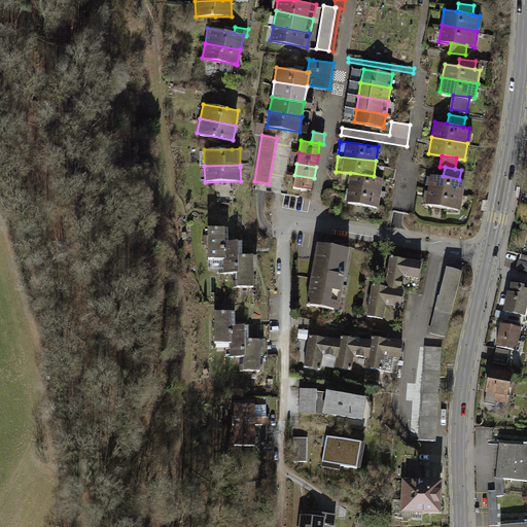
[(350,173),(348,187),(381,191),(383,178),(374,176),(350,173)]
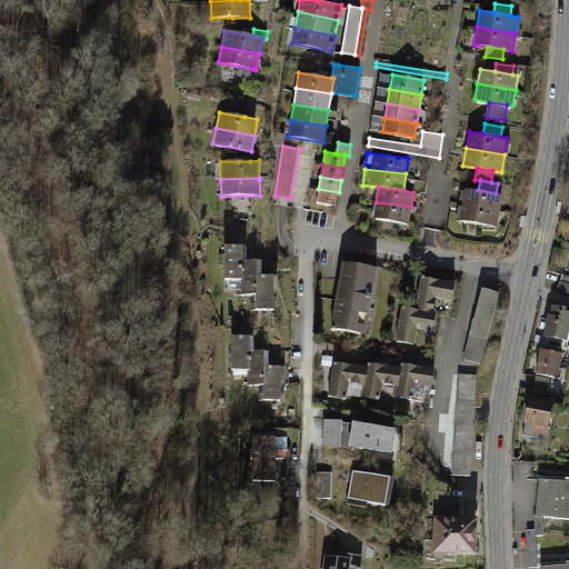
[(465,188),(462,203),(500,210),(503,195),(496,193),(478,190),(465,188)]
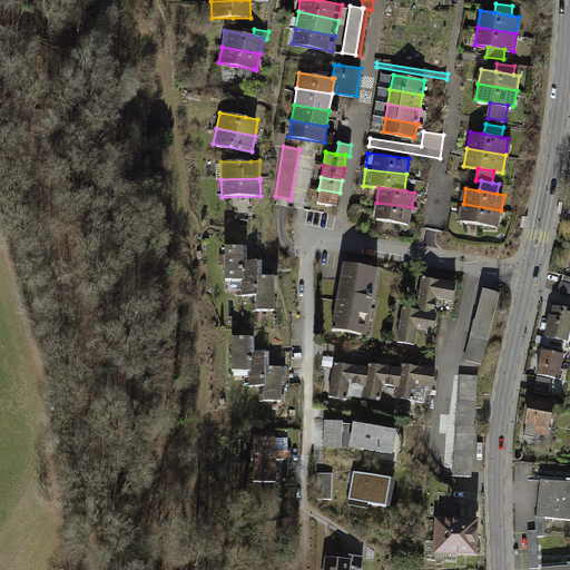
[(337,206),(340,193),(318,189),(316,203),(337,206)]
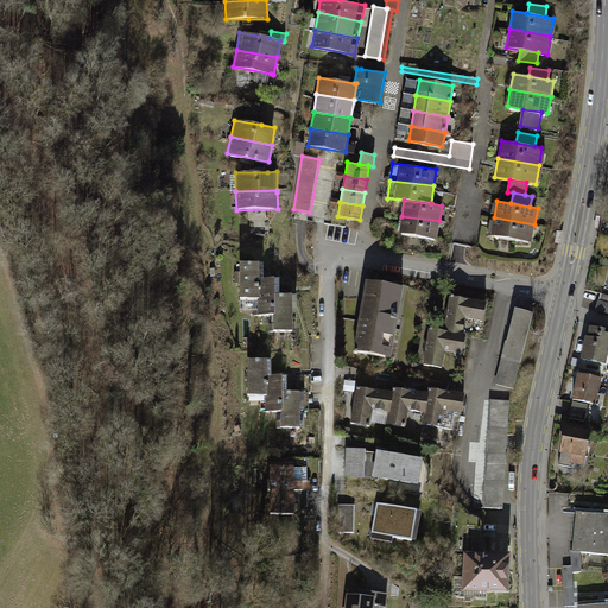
[(437,238),(439,221),(401,216),(399,233),(437,238)]
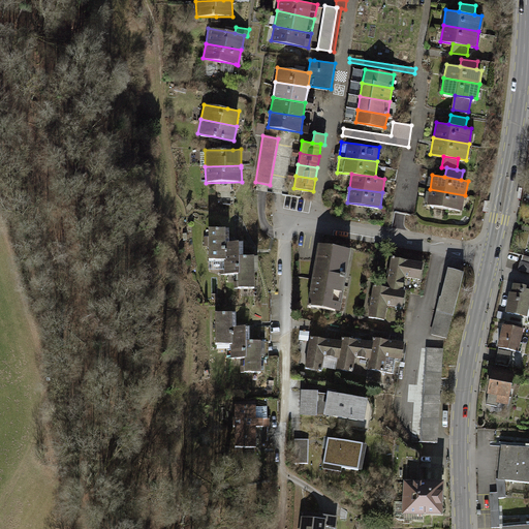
[(463,210),(465,195),(430,189),(427,204),(463,210)]
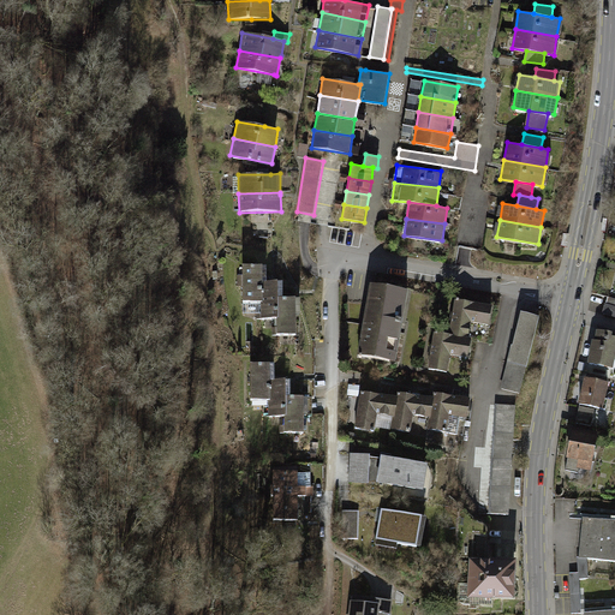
[(264,264),(240,264),(242,303),(261,303),(260,282),(264,281),(264,264)]
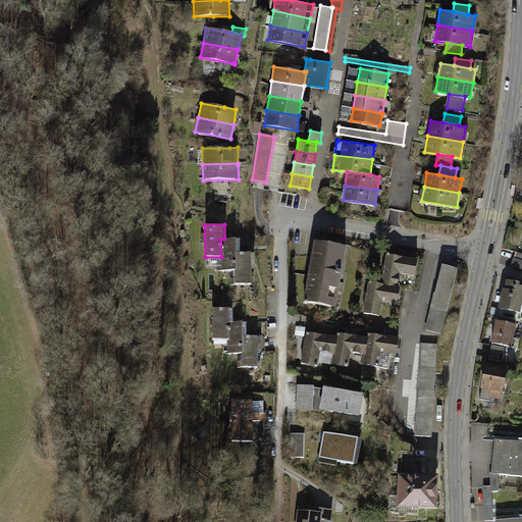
[(240,239),(224,239),(220,240),(221,257),(221,270),(235,270),(235,252),(240,252),(240,239)]
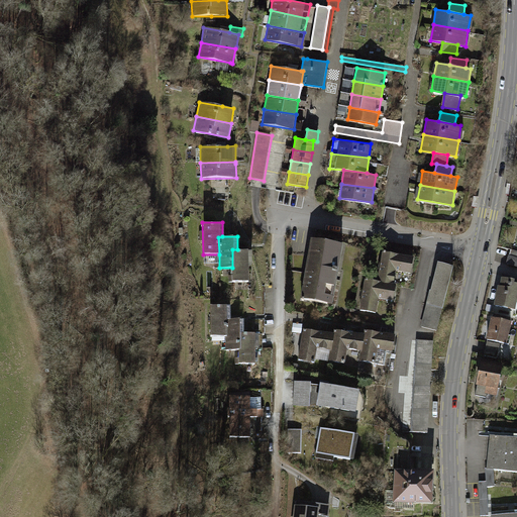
[(344,246),(311,240),(301,299),(335,305),(344,246)]
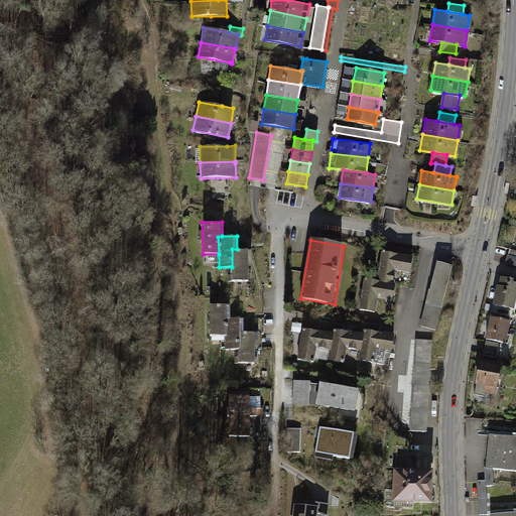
[(251,249),(237,249),(232,249),(232,267),(232,281),(248,280),(248,264),(252,264),(251,249)]
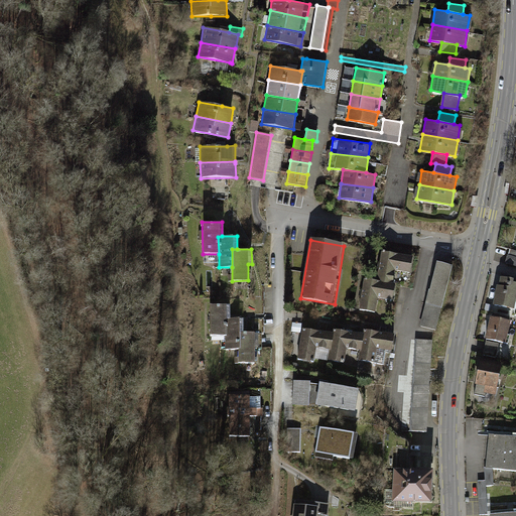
[(515,250),(510,249),(507,263),(515,264),(515,250)]
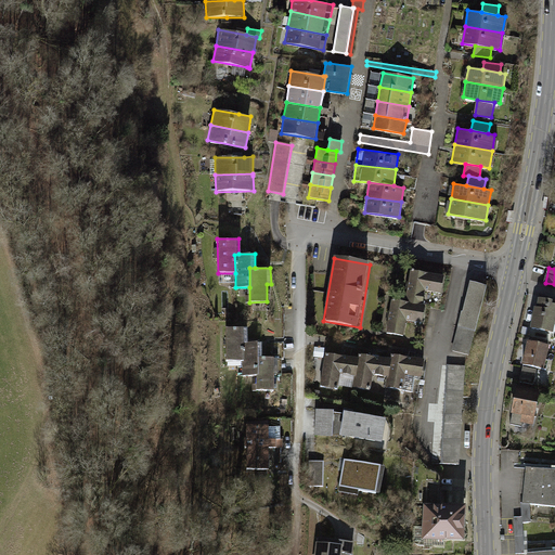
[(443,295),(448,275),(411,270),(405,304),(427,308),(429,293),(443,295)]
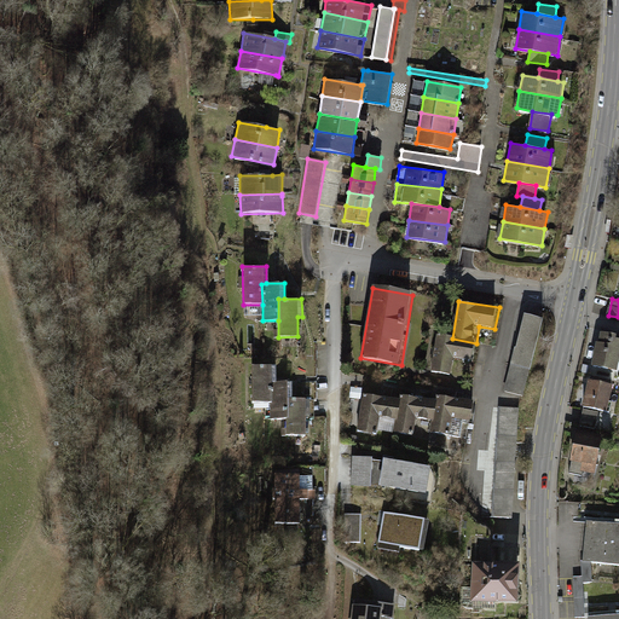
[(542,322),(524,317),(504,395),(522,400),(542,322)]
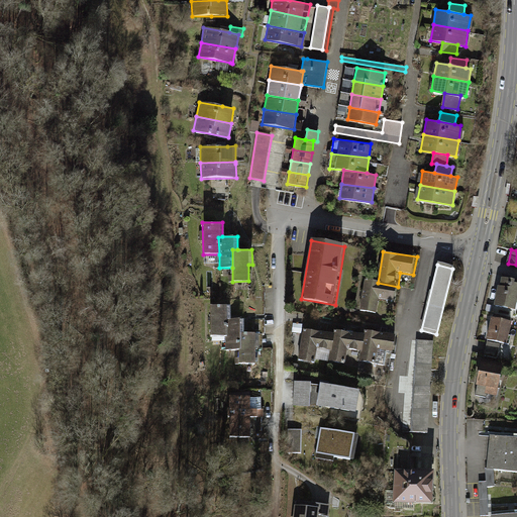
[(514,279),(500,276),(494,304),(515,308),(516,300),(516,284),(513,283),(514,279)]
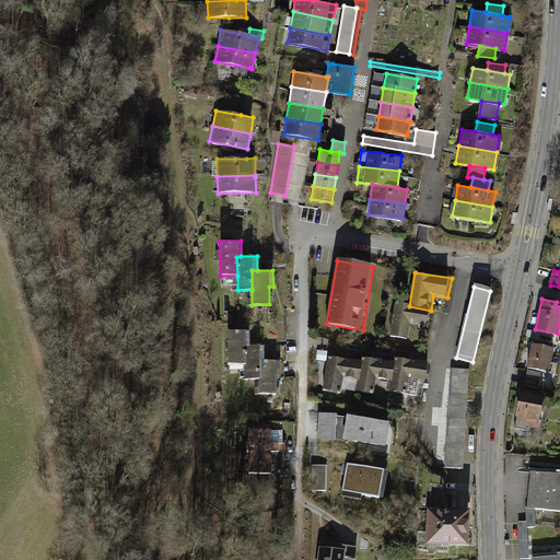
[(429,331),(432,311),(396,305),(391,340),(411,343),(413,328),(429,331)]
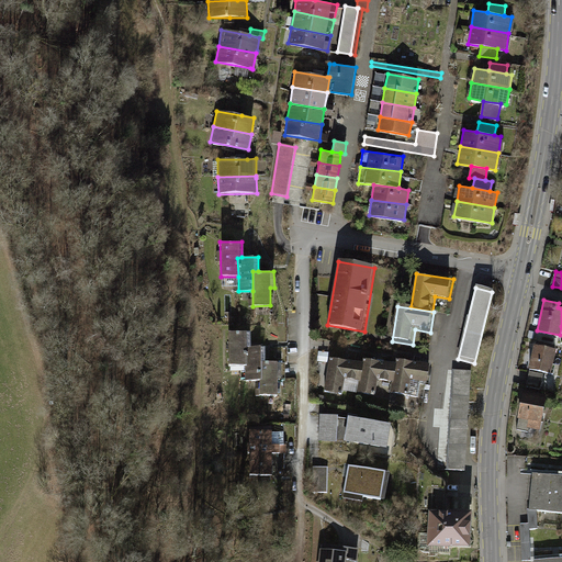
[(250,332),(228,332),(228,364),(245,364),(245,347),(250,347),(250,332)]
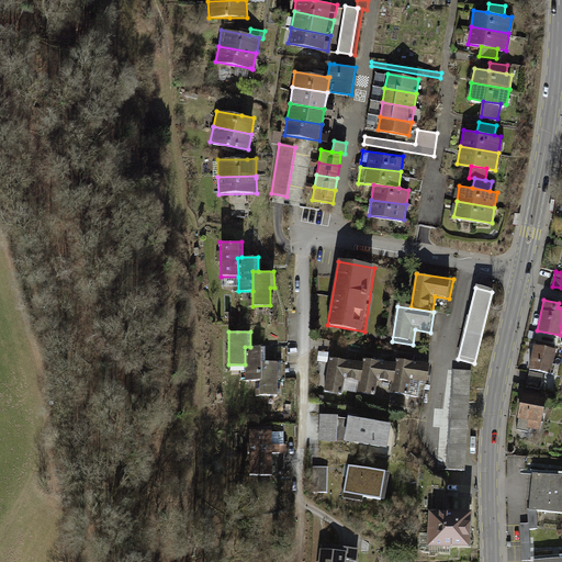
[(557,348),(534,343),(528,370),(550,374),(557,348)]
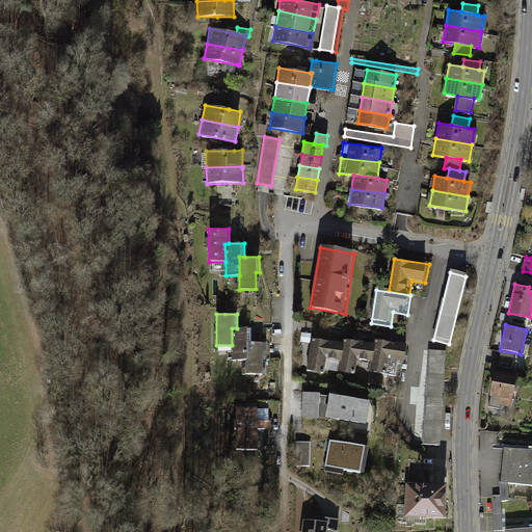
[(250,328),(237,328),(232,328),(232,345),(232,353),(229,353),(229,360),(245,360),(246,343),(250,343),(250,328)]
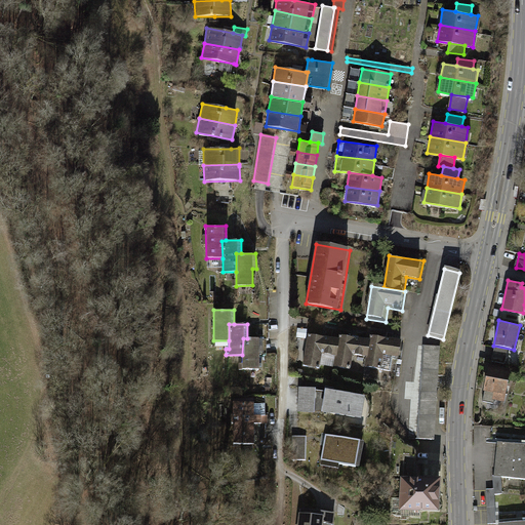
[(337,357),(340,338),(308,332),(303,365),(323,369),(325,355),(337,357)]
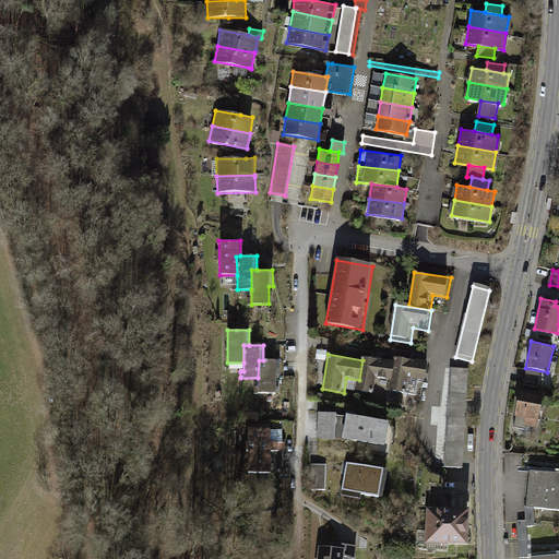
[(394,382),(397,363),(363,357),(363,360),(359,380),(357,392),(379,395),(381,380),(394,382)]
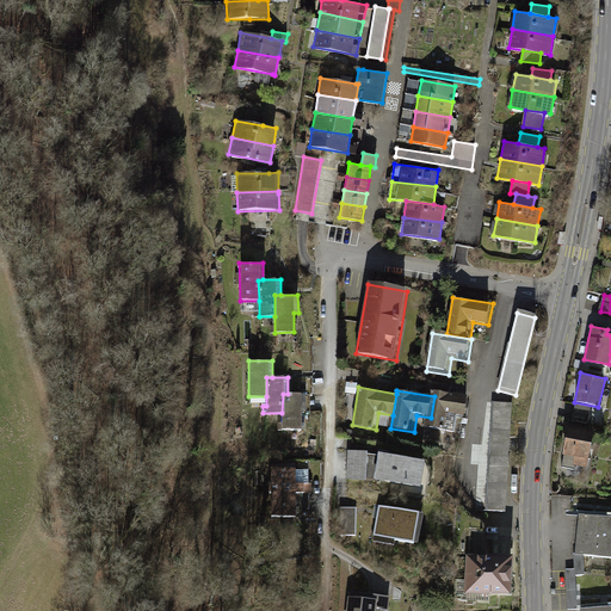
[(469,420),(473,399),(436,392),(434,396),(431,418),(429,430),(452,433),(455,418),(469,420)]
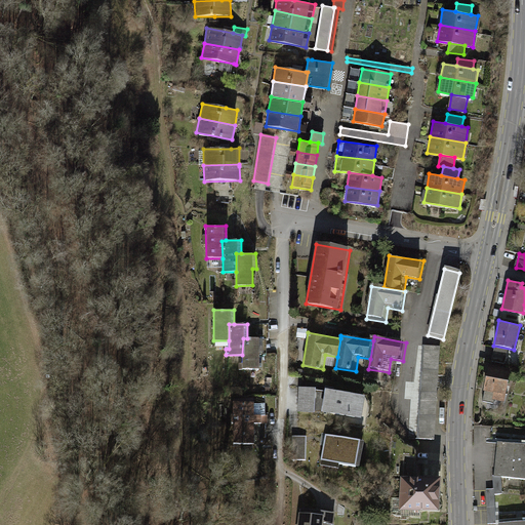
[(263,338),(247,338),(243,338),(242,355),(242,369),(259,369),(259,353),(263,353),(263,338)]
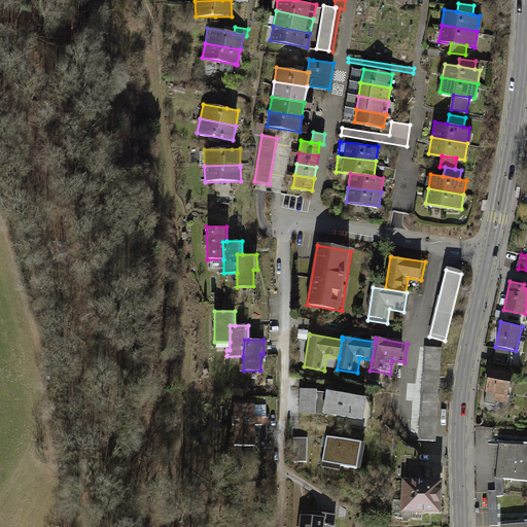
[(444,348),(426,348),(421,441),(438,442),(444,348)]
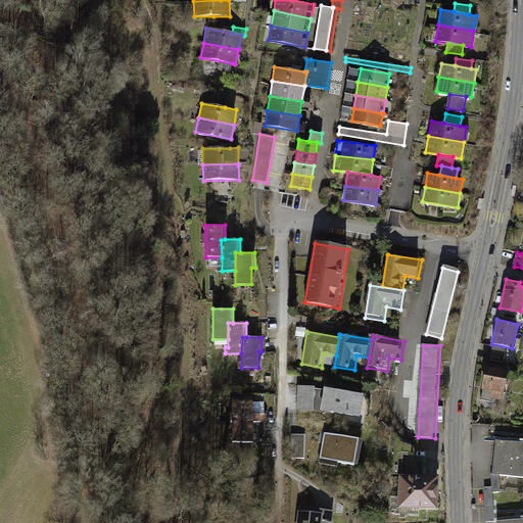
[(510,369),(486,364),(480,395),(503,400),(510,369)]
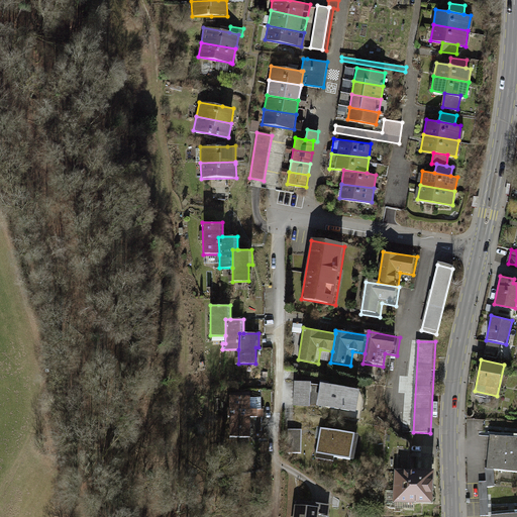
[(312,383),(295,382),(294,407),(311,408),(312,383)]
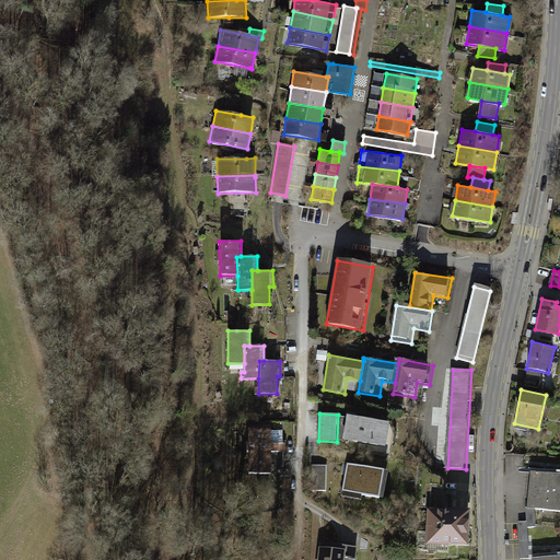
[(391,424),(348,417),(343,442),(386,450),(391,424)]
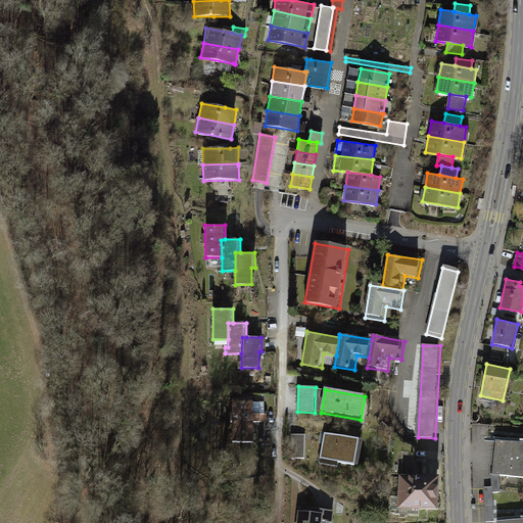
[(231,413),(229,413),(229,422),(232,422),(232,441),(253,441),(253,422),(260,422),(260,413),(253,413),(252,399),(231,399),(231,413)]
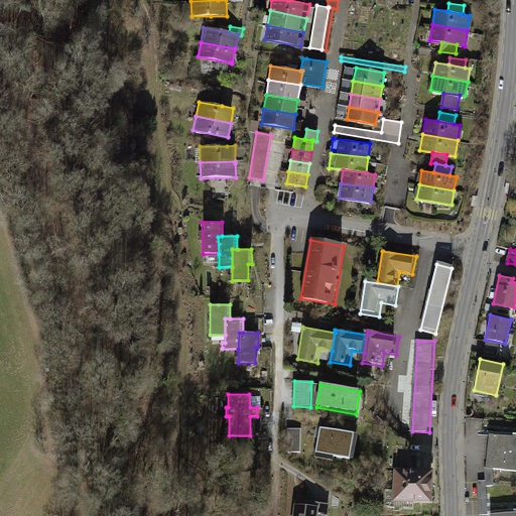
[(264,428),(264,418),(253,418),(253,428),(264,428)]
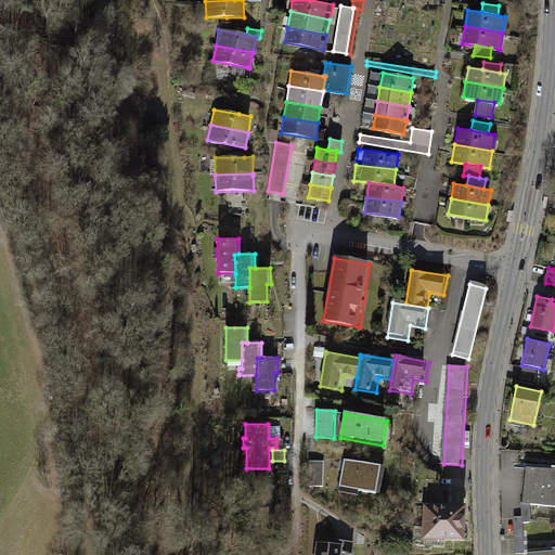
[(310,463),(310,488),(325,488),(324,463),(310,463)]
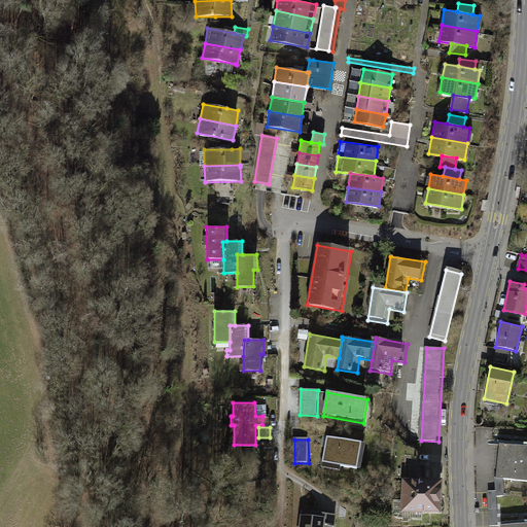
[(362,445),(327,440),(323,465),(358,470),(362,445)]
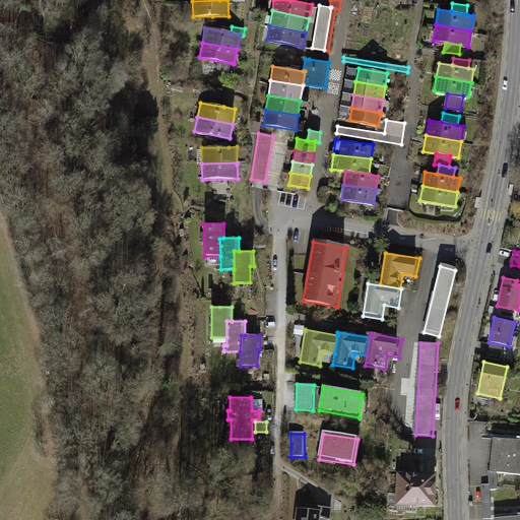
[(519,440),(506,439),(493,437),(489,470),(497,471),(519,473),(519,440)]
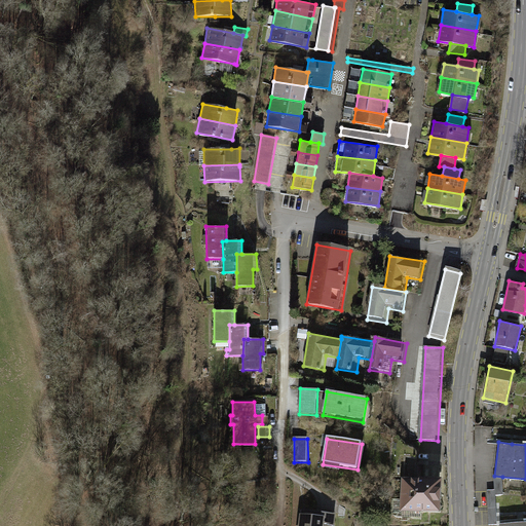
[(502,477),(494,476),(494,490),(487,490),(489,525),(497,524),(495,495),(503,494),(502,477)]
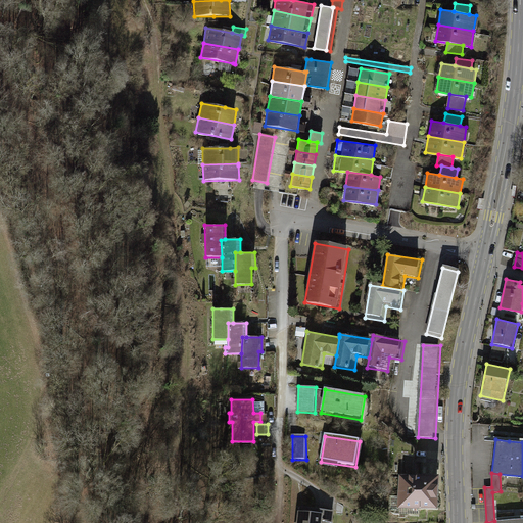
[(439,478),(398,478),(398,511),(439,511),(439,478)]
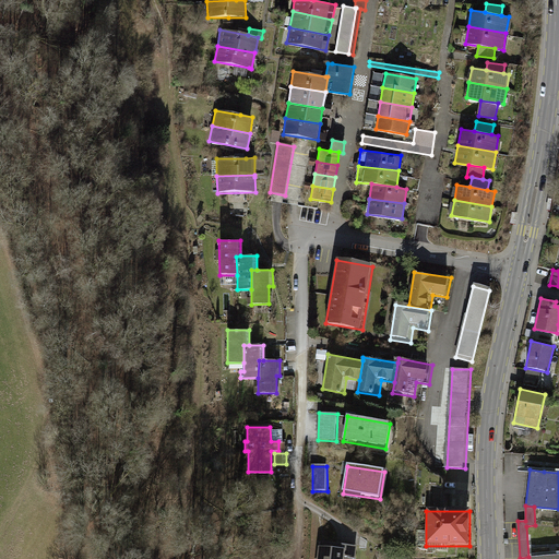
[(356,558),(358,547),(337,546),(336,550),(319,548),(318,558),(356,558)]
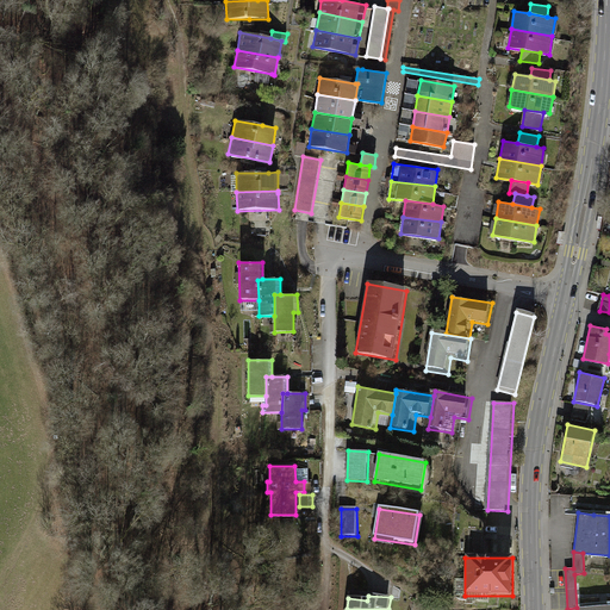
All buildings are outlined.
